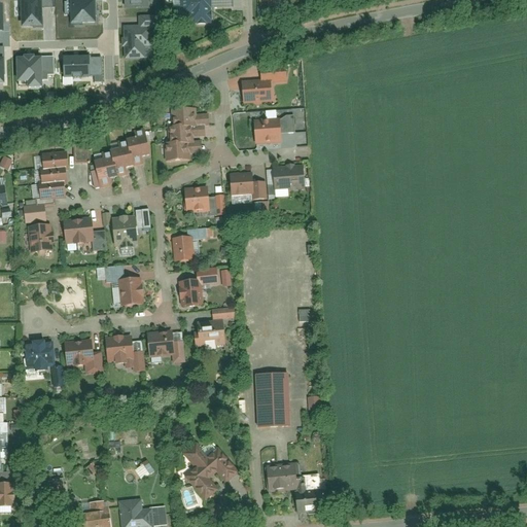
[(43,29),(42,0),(22,0),(23,29),(43,29)]
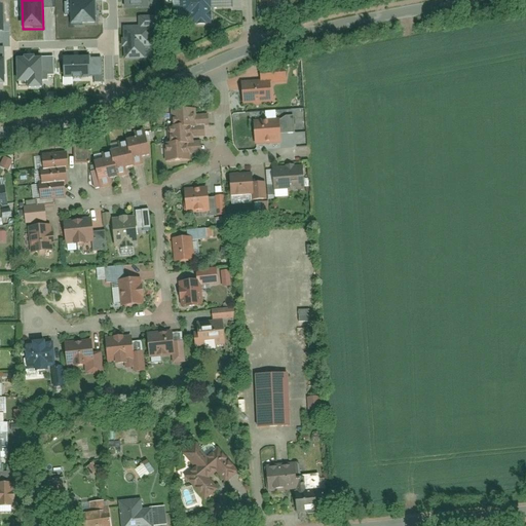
[(229,0),(179,0),(180,26),(212,25),(212,11),(230,10),(229,0)]
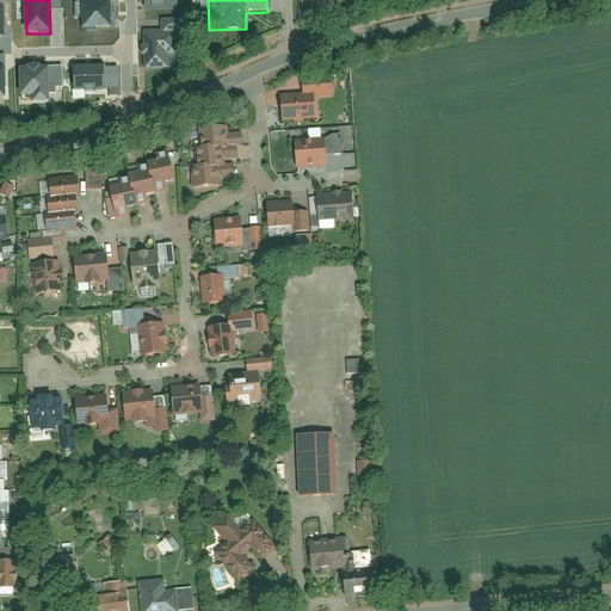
[(82,29),(111,28),(110,2),(81,2),(82,29)]
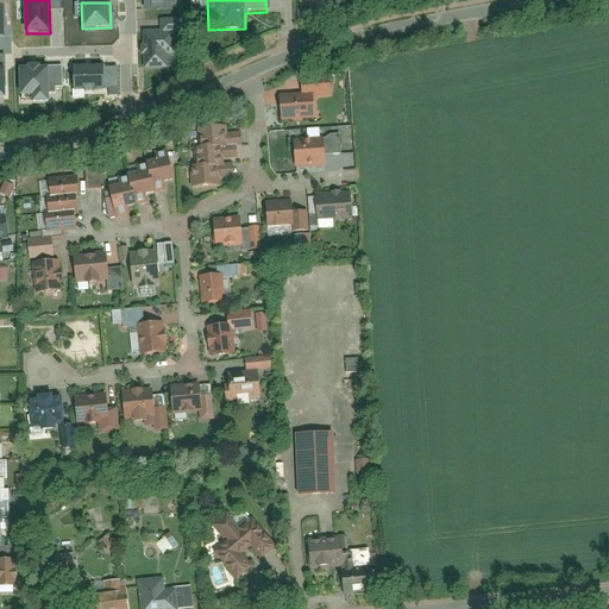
[(175,32),(143,32),(144,70),(176,69),(175,32)]
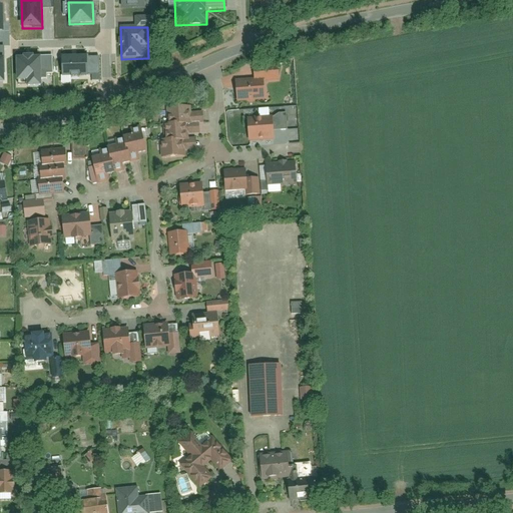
[(87,56),(61,57),(61,77),(87,76),(87,56)]
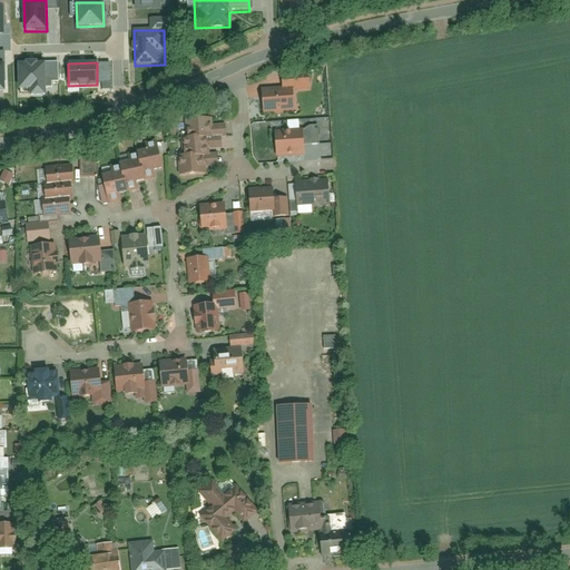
[(45,95),(45,66),(21,66),(21,95),(45,95)]
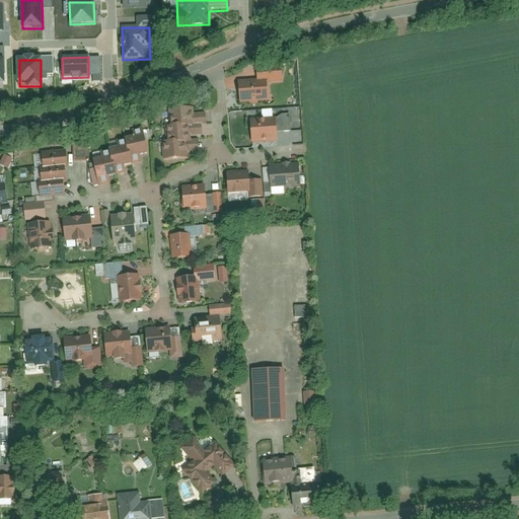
[(269,81),(239,82),(241,102),(270,100),(269,81)]
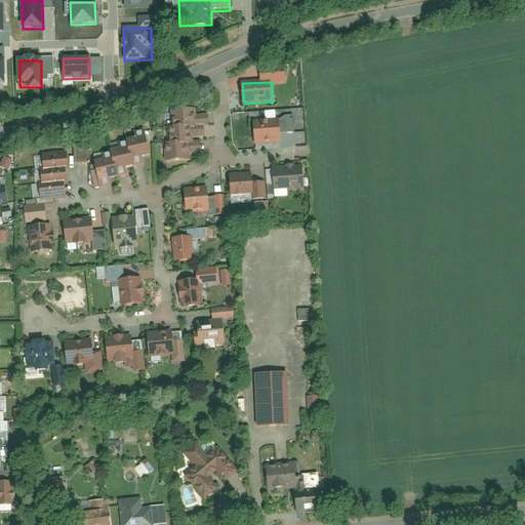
[(196,109),(171,110),(173,127),(193,126),(197,126),(197,123),(209,123),(208,114),(196,114),(196,109)]
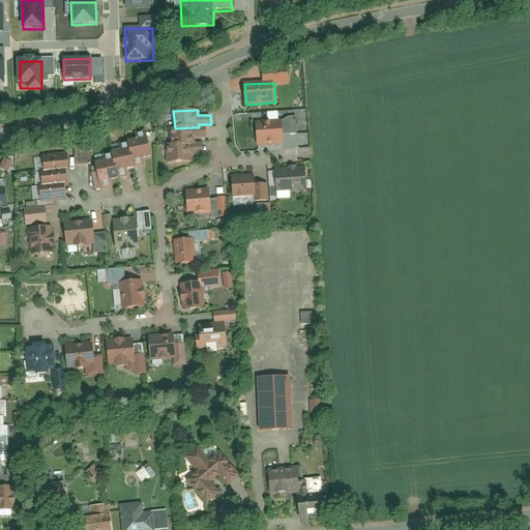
[(298,131),(297,116),(288,116),(283,120),(284,133),(298,131)]
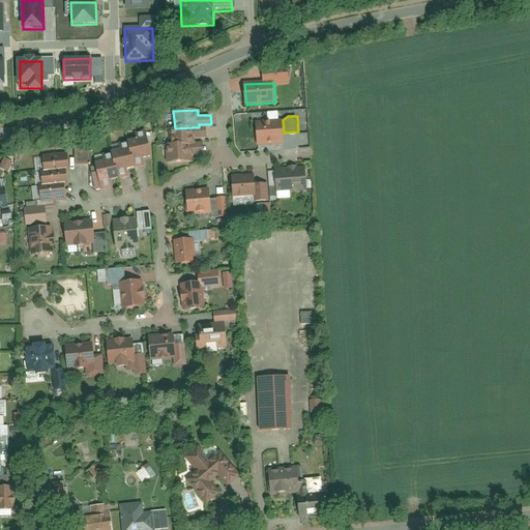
[(283,120),(257,122),(258,145),(285,143),(284,133),(283,120)]
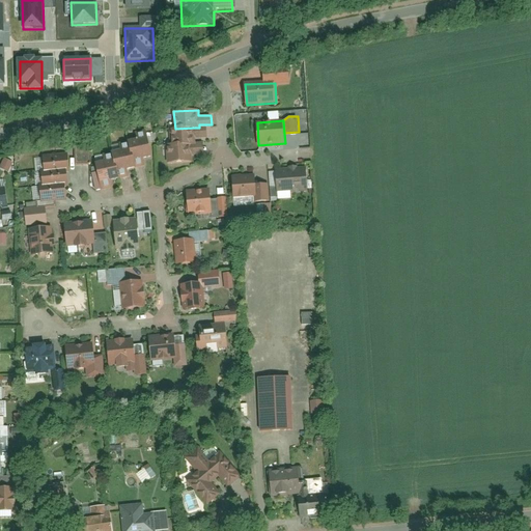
[(171,129),(172,143),(191,142),(196,141),(196,137),(207,136),(207,129),(196,129),(195,128),(175,129),(171,129)]
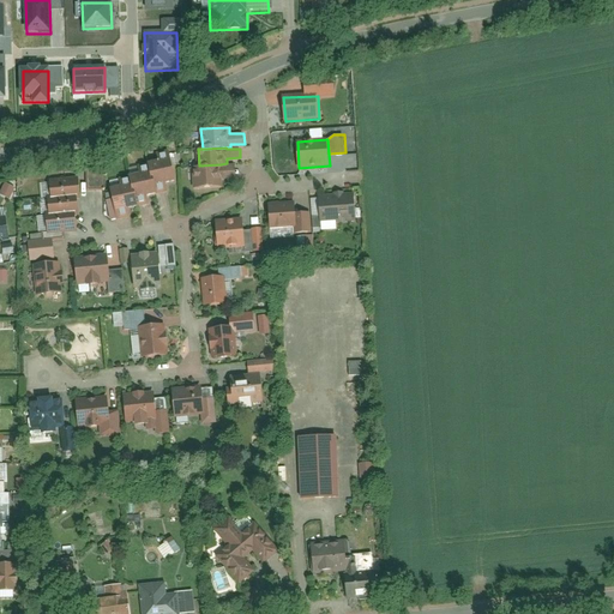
[(174,181),(169,158),(148,163),(150,173),(155,194),(169,192),(167,184),(174,181)]
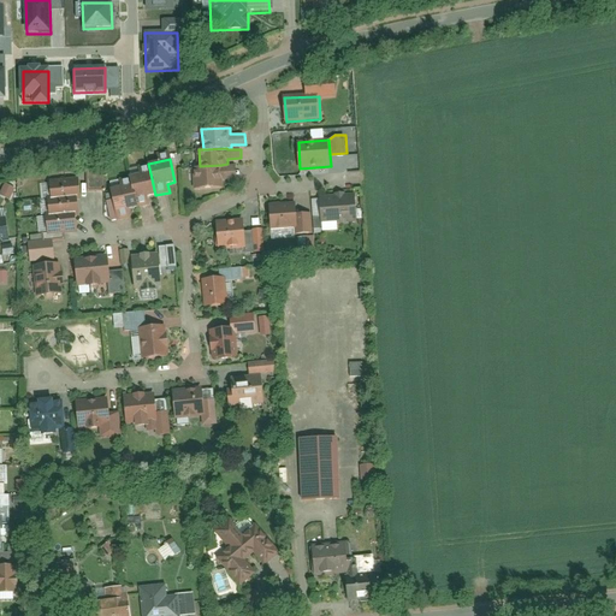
[(223,179),(238,178),(237,164),(227,164),(221,165),(223,179)]
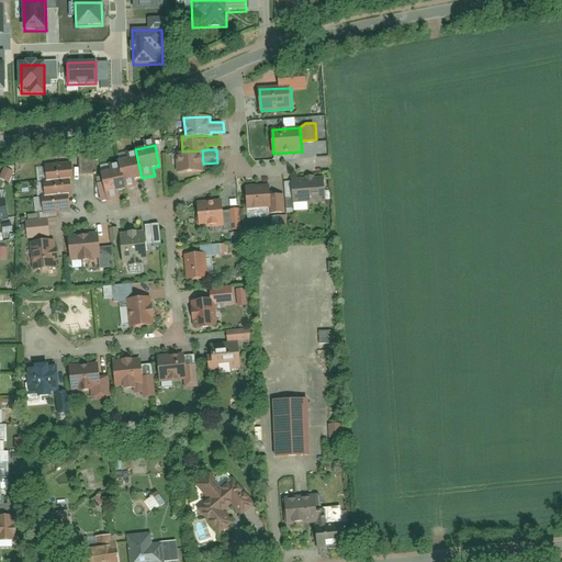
[(177,152),(178,171),(204,170),(203,164),(202,150),(182,152),(177,152)]
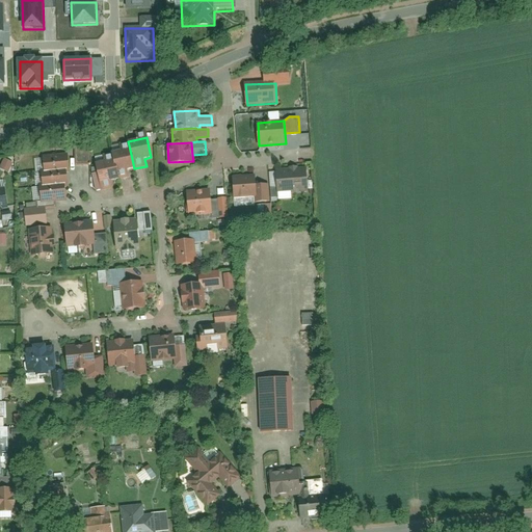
[(90,143),(76,144),(77,164),(91,164),(90,143)]
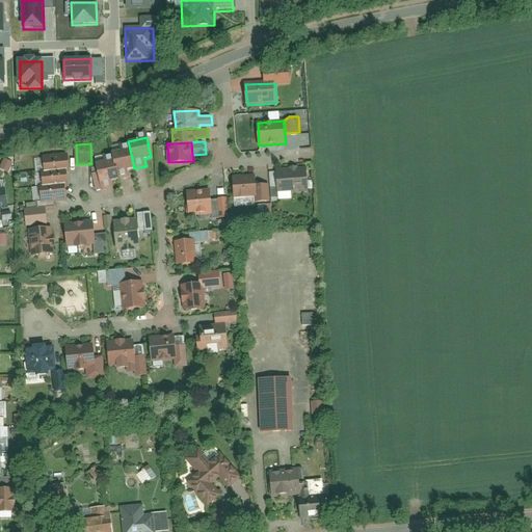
[(134,168),(130,150),(114,153),(115,159),(120,178),(129,176),(128,169),(134,168)]
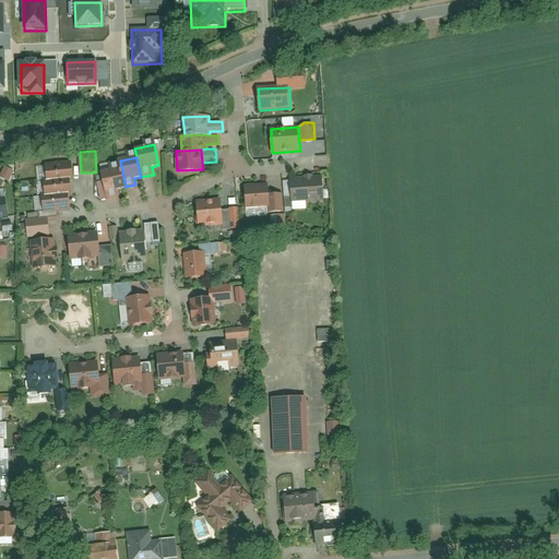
[(72,163),(47,164),(48,180),(71,179),(74,179),(72,163)]
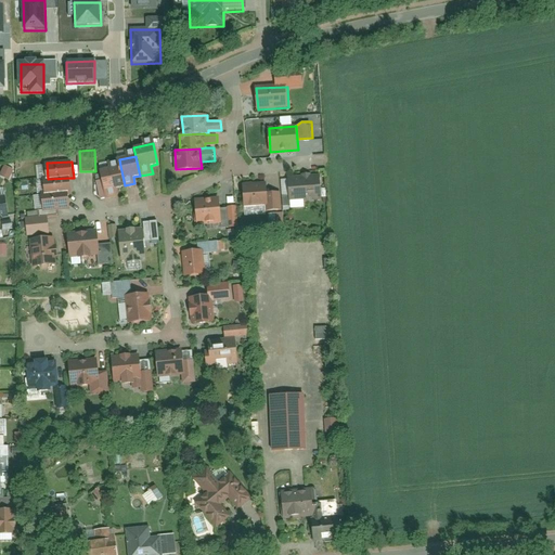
[(1,176),(10,179),(14,169),(5,165),(1,176)]
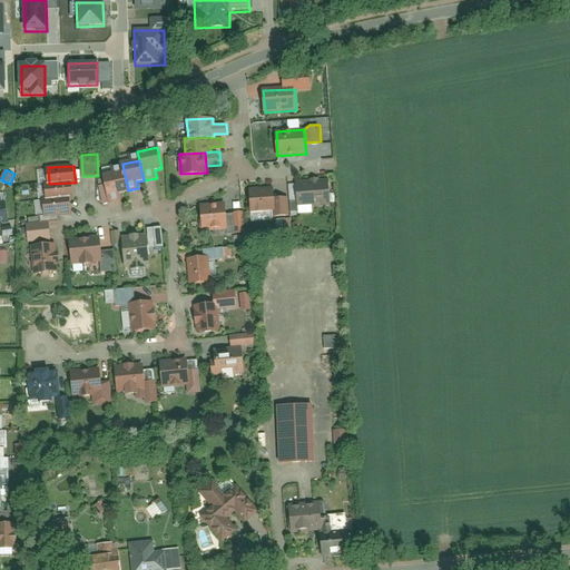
[(124,170),(105,175),(110,203),(120,200),(119,193),(128,190),(124,170)]
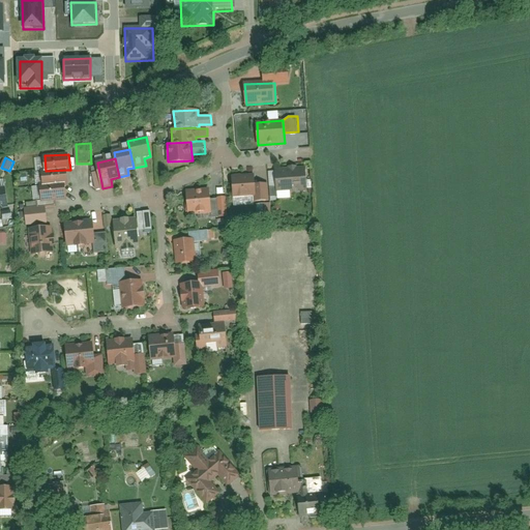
[(305,166),(277,168),(278,192),(307,189),(305,166)]
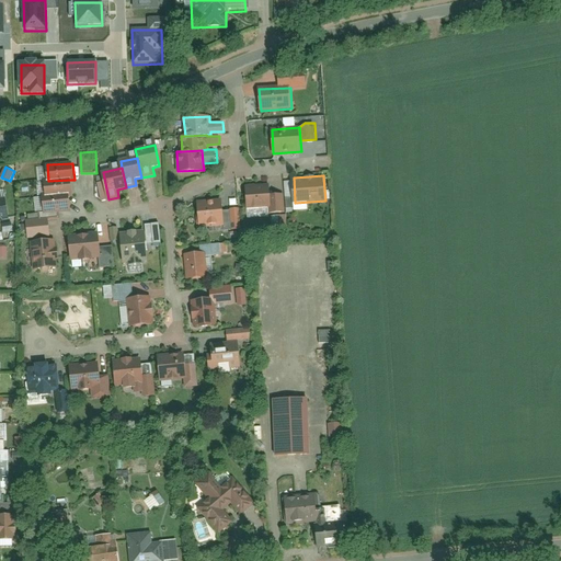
[(44,182),(45,196),(69,194),(72,194),(71,180),(48,181),(44,182)]
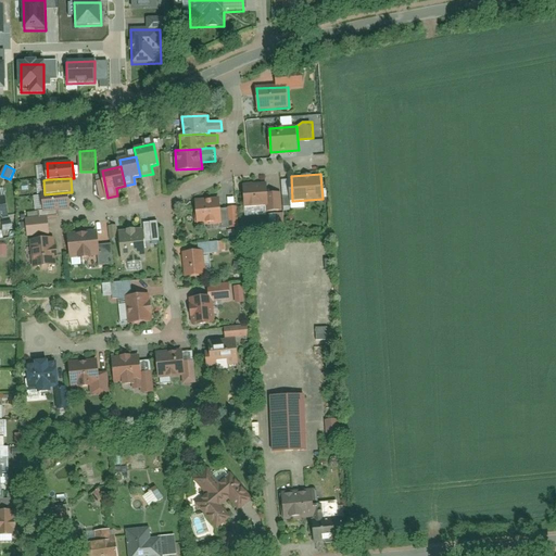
[(268,181),(245,184),(247,206),(269,205),(268,193),(268,181)]
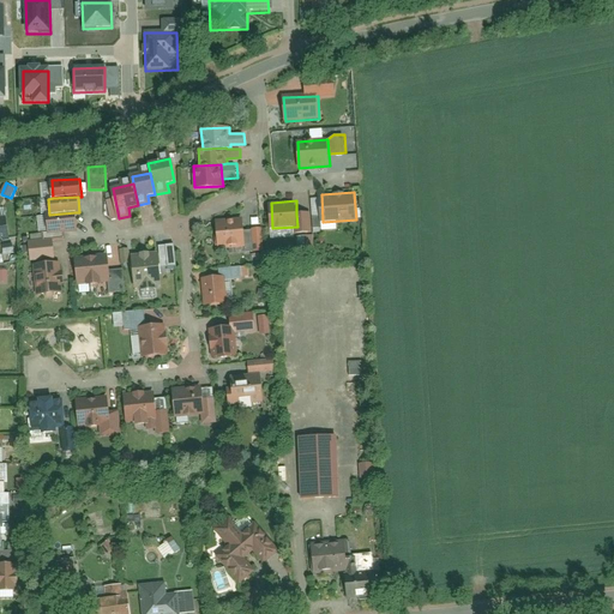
[(48,215),(49,232),(77,230),(76,212),(49,215),(48,215)]
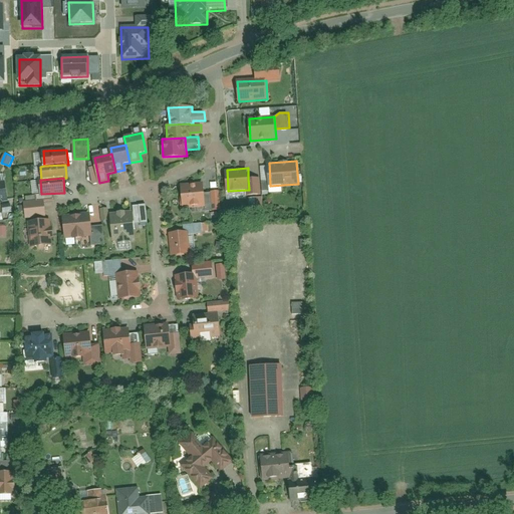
[(250,195),(261,194),(260,178),(248,179),(249,190),(250,195)]
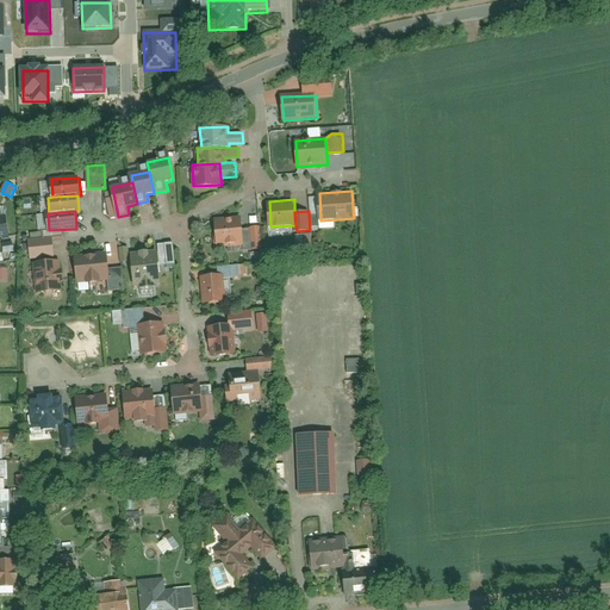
[(0,238),(11,237),(6,215),(0,215),(0,238)]
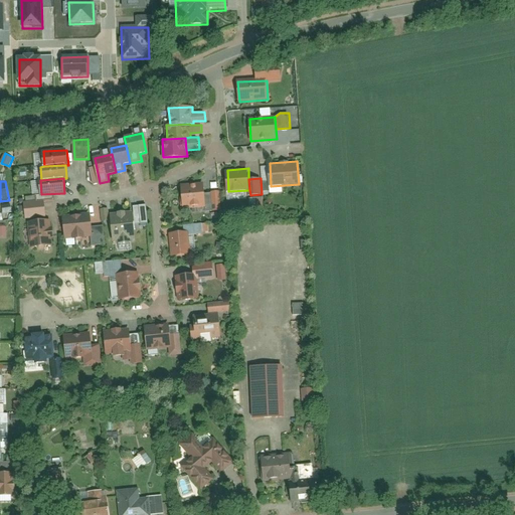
[(203,183),(182,185),(184,208),(206,206),(204,192),(203,183)]
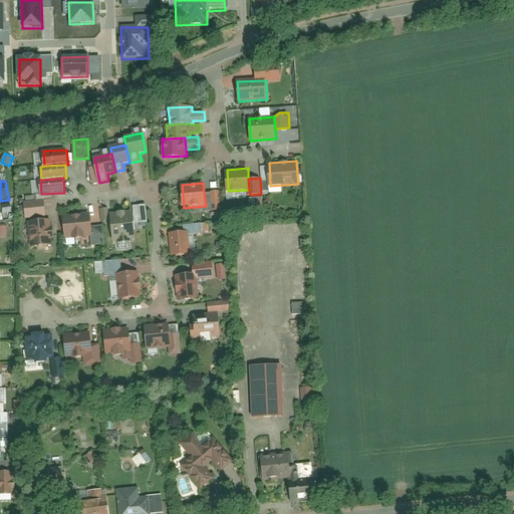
[(206,211),(221,210),(220,191),(204,192),(206,206),(206,211)]
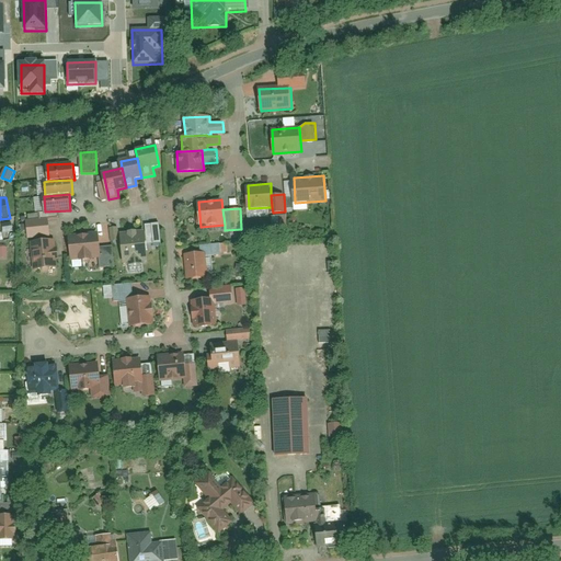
[(270,215),(270,229),(285,228),(285,215),(270,215)]
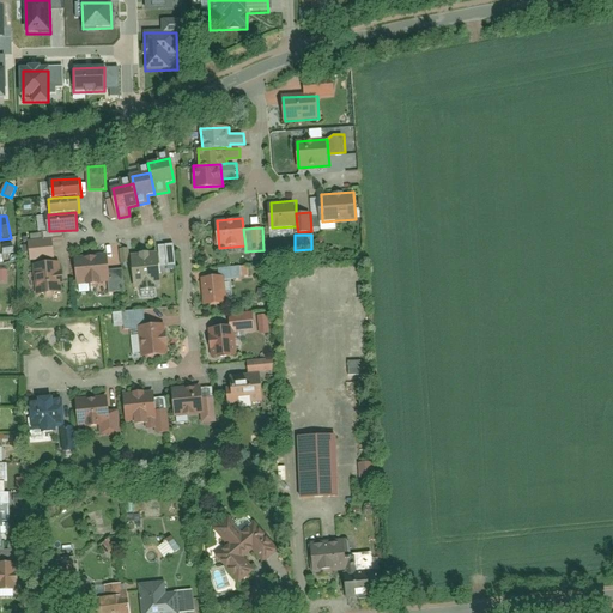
[(53,238),(30,242),(31,260),(55,258),(53,238)]
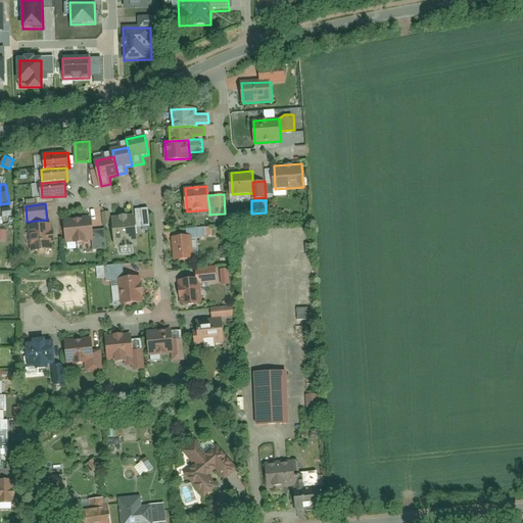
[(149,223),(148,209),(136,211),(138,224),(149,223)]
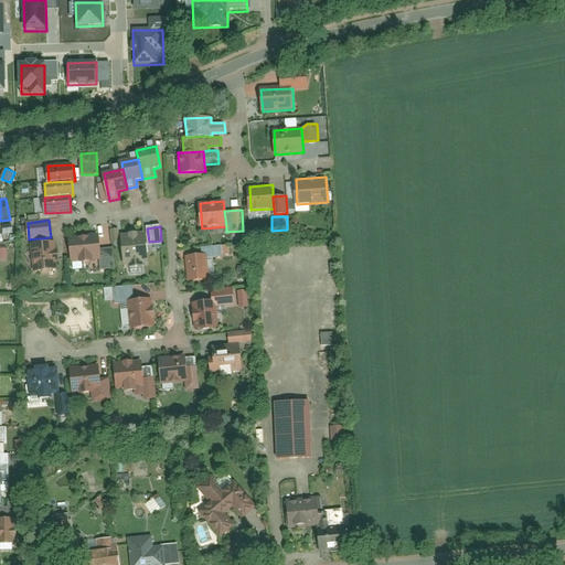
[(147,232),(121,235),(125,266),(150,263),(147,232)]
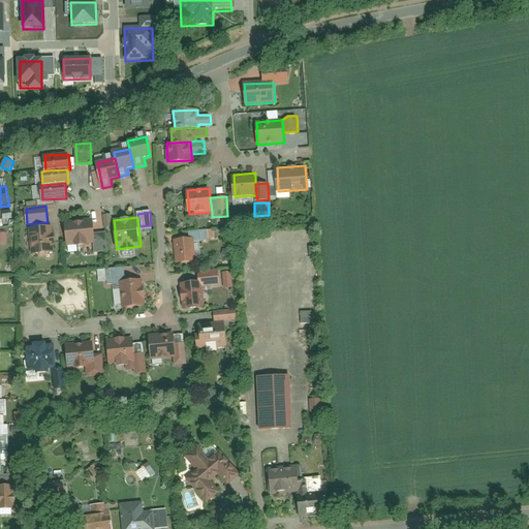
[(92,218),(66,221),(68,245),(95,243),(94,232),(92,218)]
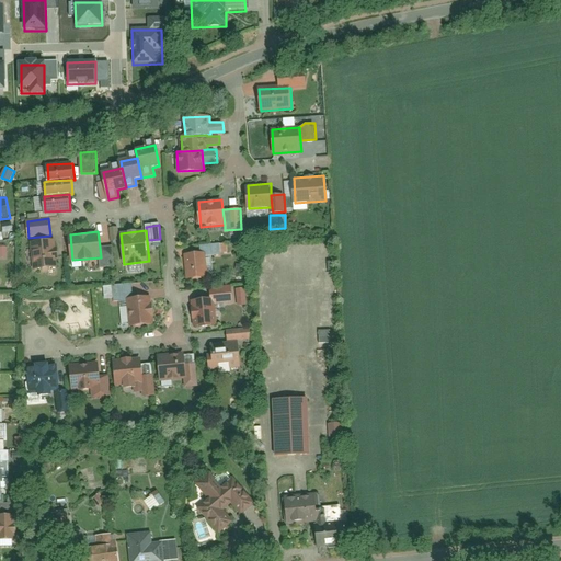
[(55,240),(32,242),(34,270),(58,267),(55,240)]
